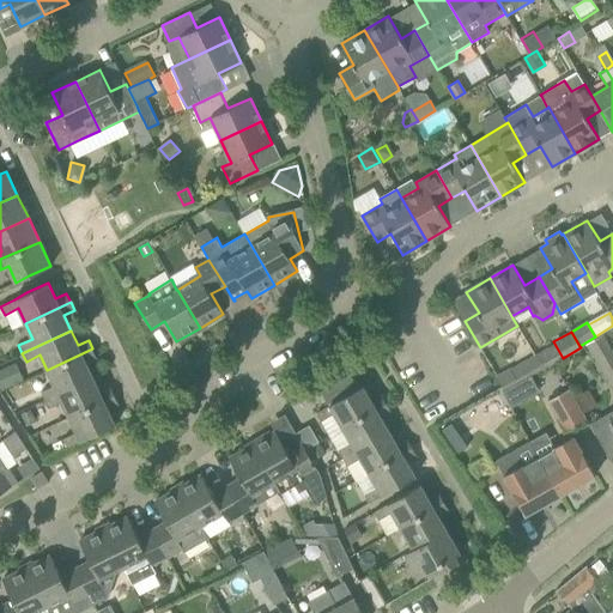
[(612,387),(612,351),(604,335),(587,345),(612,387)]
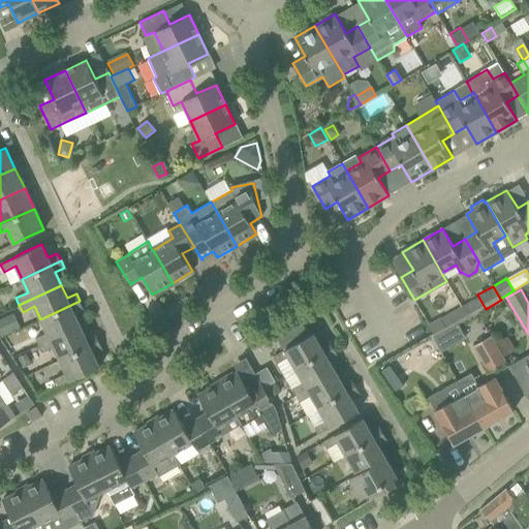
[(35,339),(38,345),(80,325),(73,312),(83,308),(80,301),(40,319),(48,333),(35,339)]
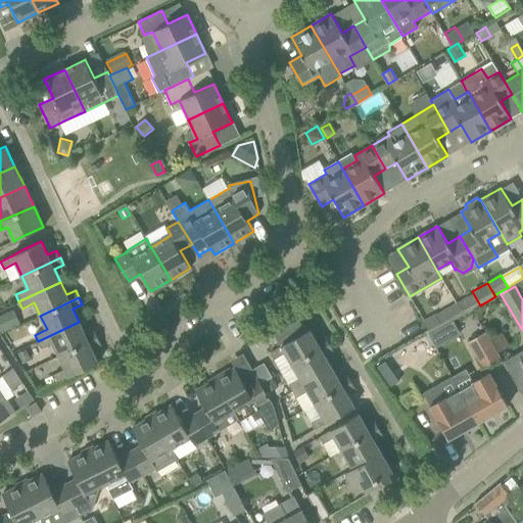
[(0,332),(1,335),(19,326),(12,312),(0,317),(0,332)]
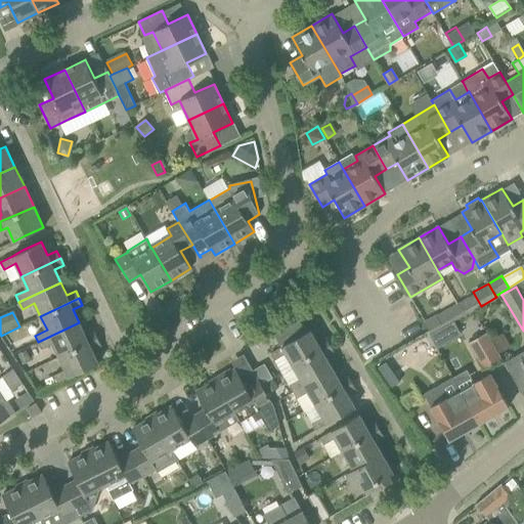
[(425,321),(430,330),(432,334),(443,328),(437,314),(425,321)]
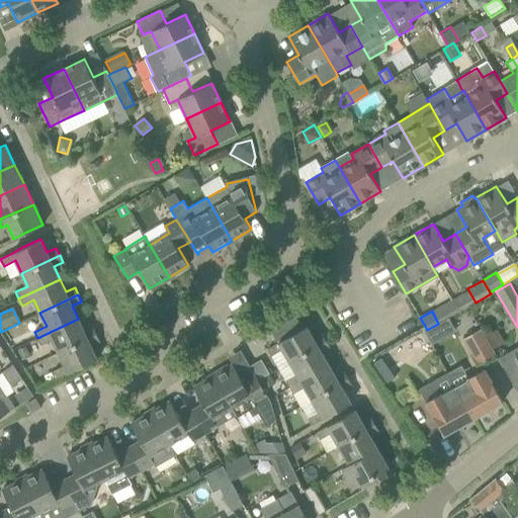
[(276,342),(300,328),(295,318),(270,332),(276,342)]
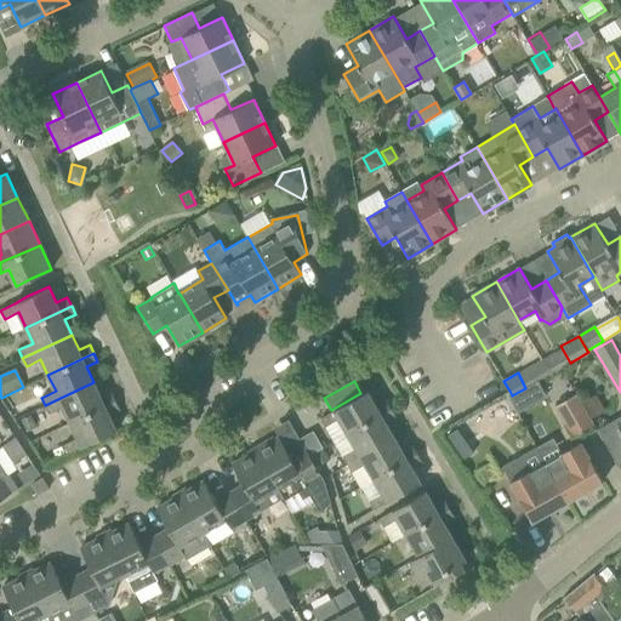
[(63,408),(69,422),(115,400),(112,392),(101,397),(93,382),(45,405),(49,414),(63,408)]
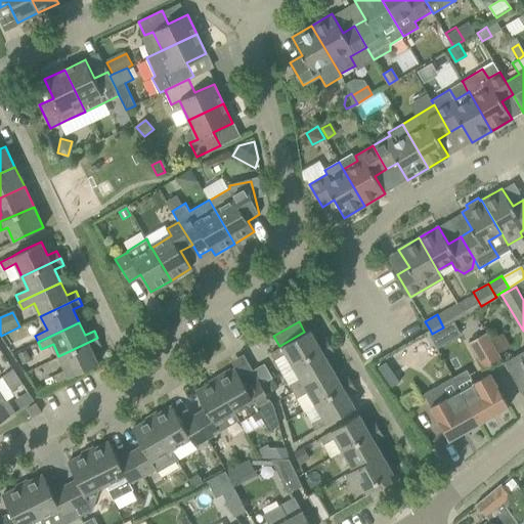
[(293,365),(330,344),(325,337),(316,342),(309,329),(304,332),(279,346),(269,352),(274,360),(286,354),(290,360),(293,365)]
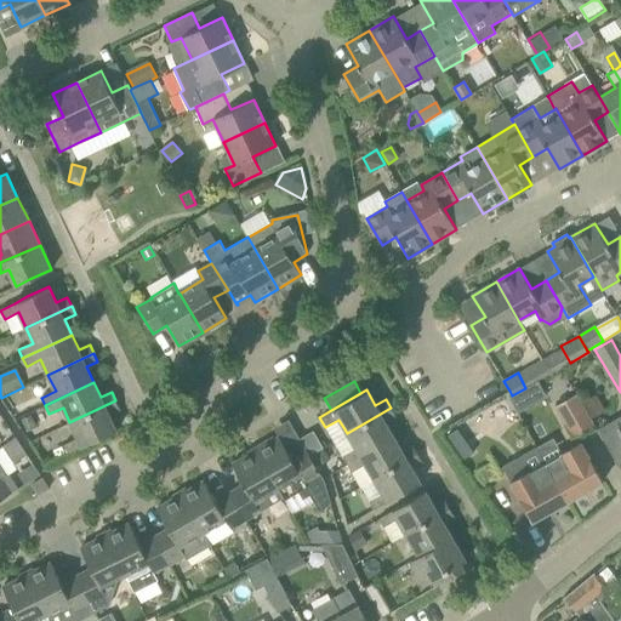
[(512,396),(510,397),(518,412),(528,406),(519,392),(512,396)]
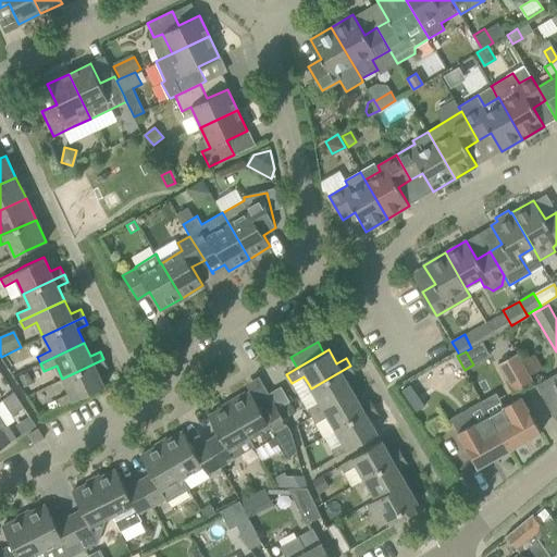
[(515,394),(534,383),(517,353),(498,363),(515,394)]
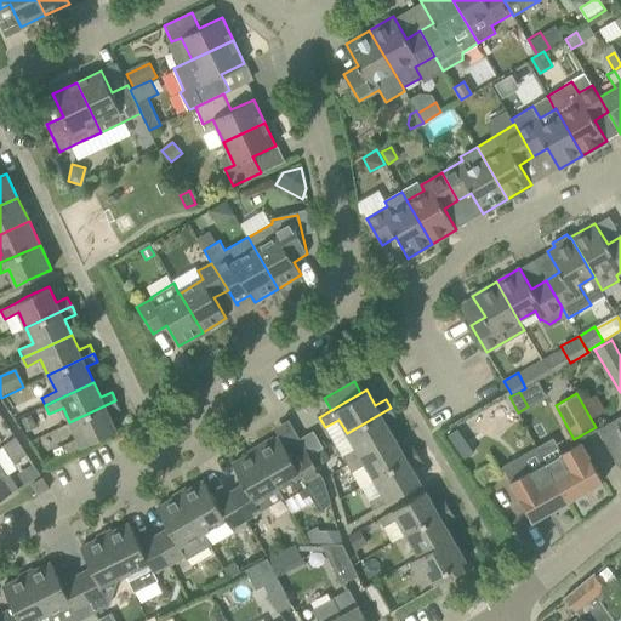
[(582,402),(592,417),(604,410),(593,394),(582,402)]
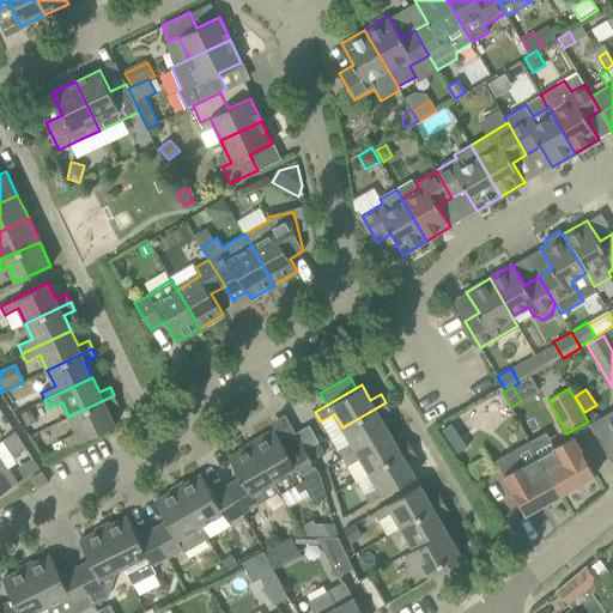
[(77,432),(64,439),(67,447),(115,424),(108,408),(117,404),(114,395),(68,417),(77,432)]
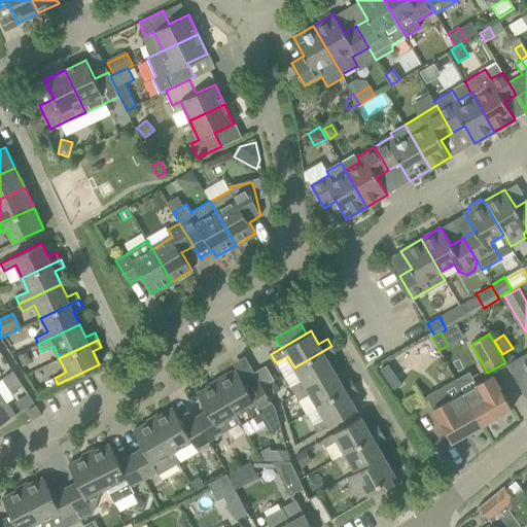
[(294,393),(334,371),(326,358),(335,353),(331,346),(294,367),(303,381),(291,388),(294,393)]
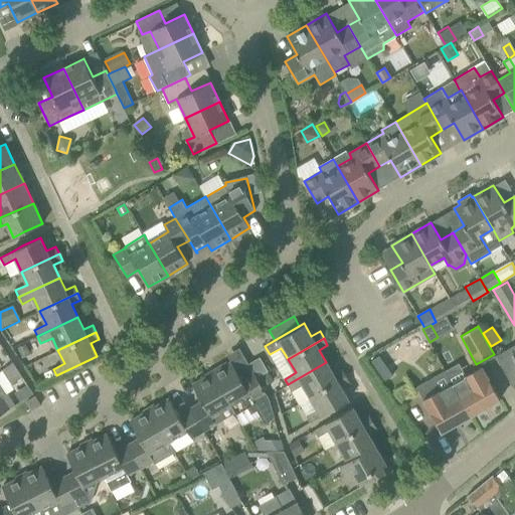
[(25,344),(16,348),(21,358),(29,354),(25,344)]
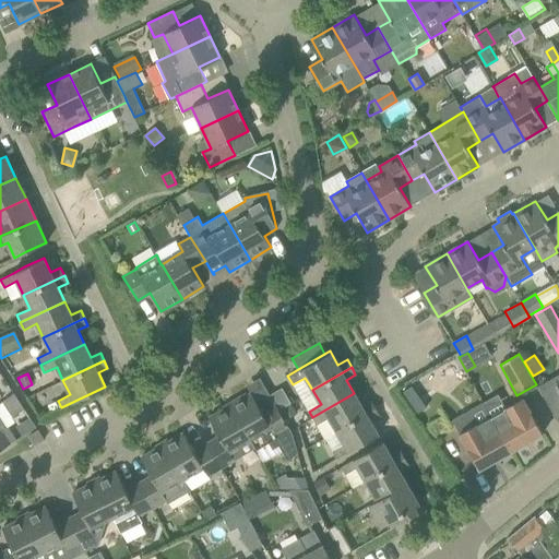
[(412,385),(404,391),(418,412),(427,406),(412,385)]
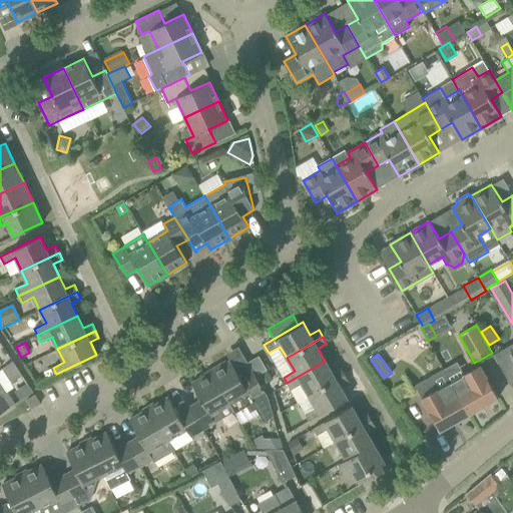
[(217,368),(211,372),(229,404),(241,424),(259,414),(263,422),(272,416),(268,397),(262,386),(255,376),(252,370),(240,377),(230,360),(226,363),(225,361),(216,367),(217,368)]
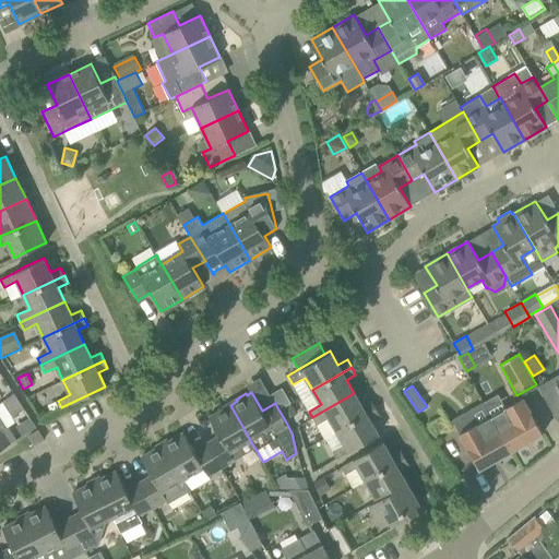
[(317,425),(329,418),(336,431),(375,408),(371,401),(361,406),(354,393),(312,417),(317,425)]
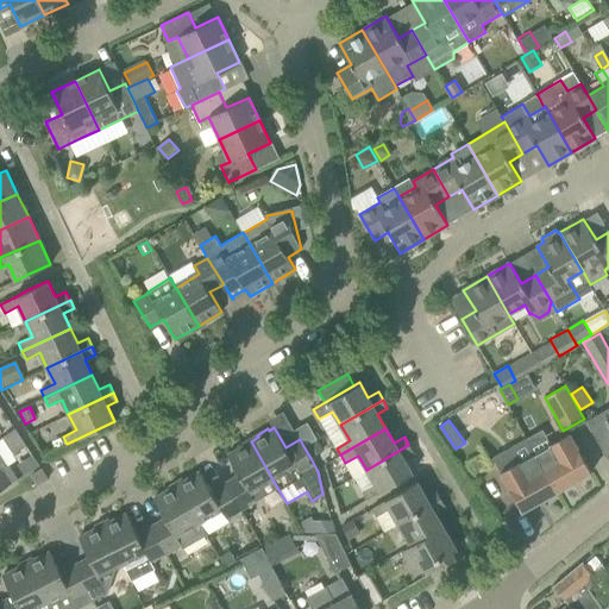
[(535,453),(558,491),(591,472),(570,433),(535,453)]
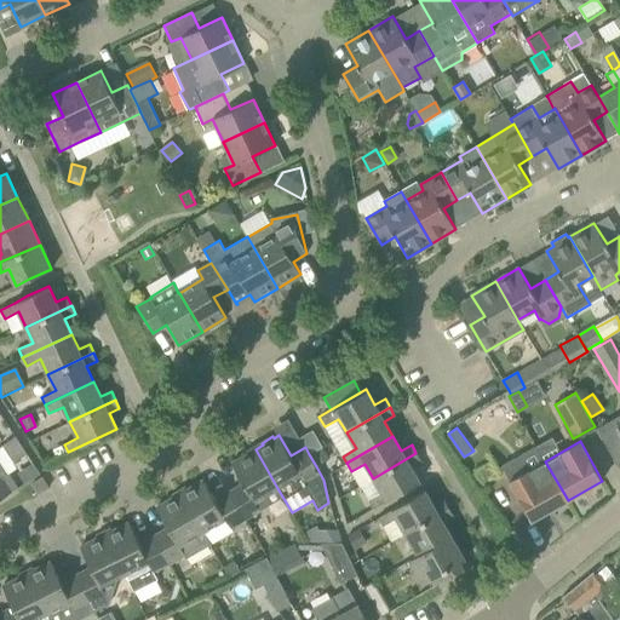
[(532,521),(567,500),(545,461),(537,446),(501,465),(511,484),(518,498),(532,521)]
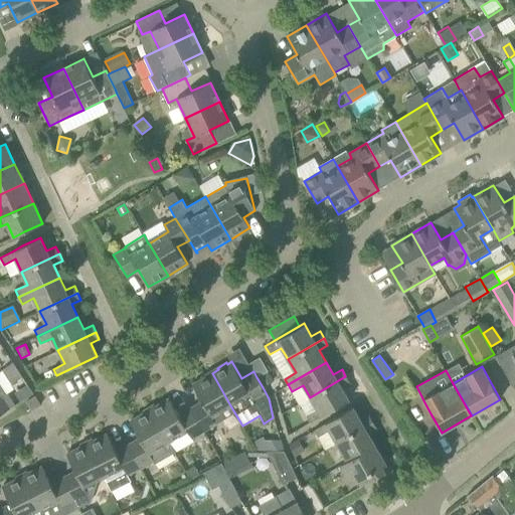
[(267,371),(256,377),(263,387),(273,381),(267,371)]
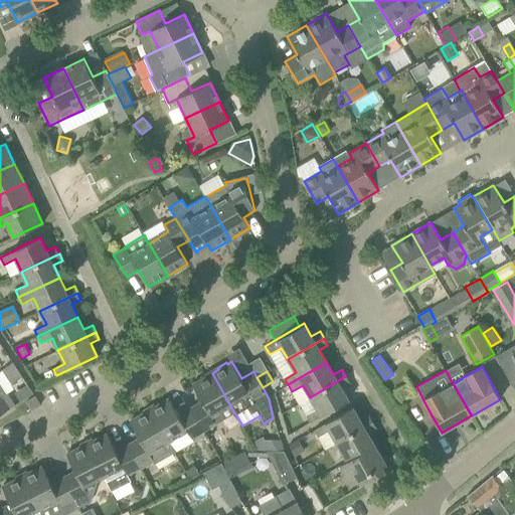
[(202,401),(191,408),(204,431),(215,423),(224,418),(220,411),(230,405),(212,373),(192,384),(202,401)]
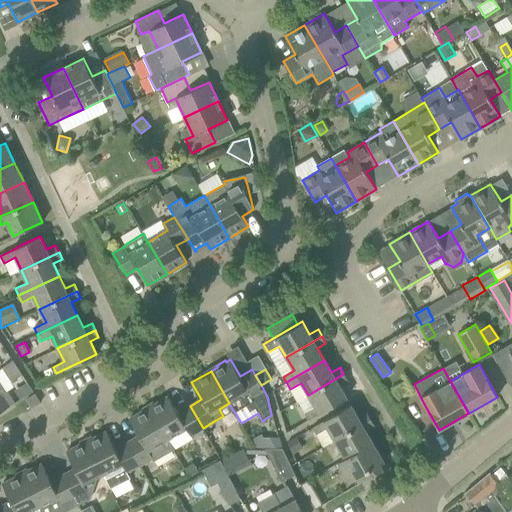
[(319,414),(329,408),(346,398),(339,385),(347,380),(343,374),(308,395),(315,407),(304,414),(308,421),(319,414)]
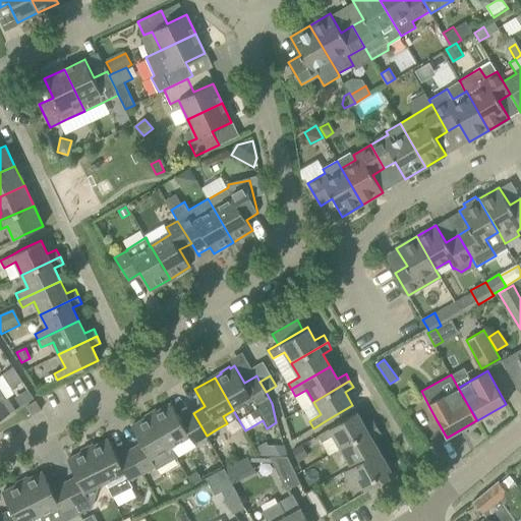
[(0,387),(0,419),(10,413),(15,410),(0,387)]
